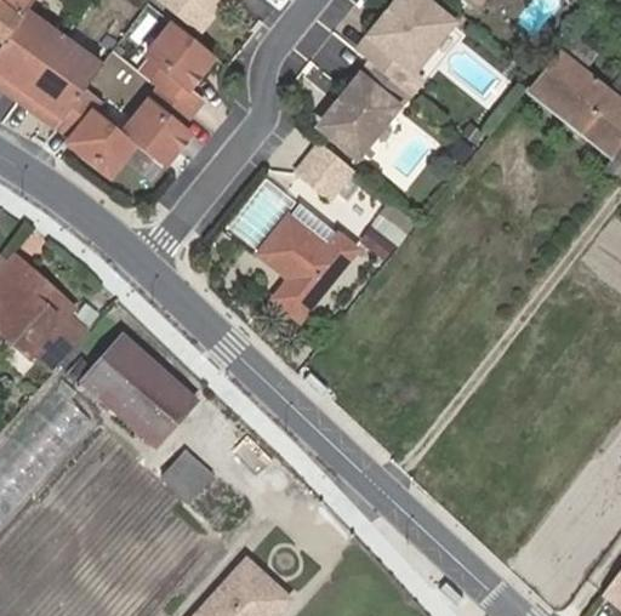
[(0,0),(0,40),(0,41),(27,5),(29,0),(0,0)]
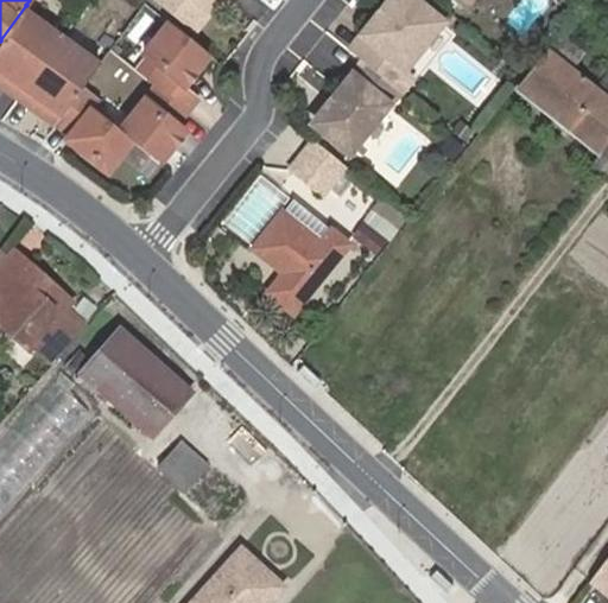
[(160,0),(192,26),(214,0),(160,0)]
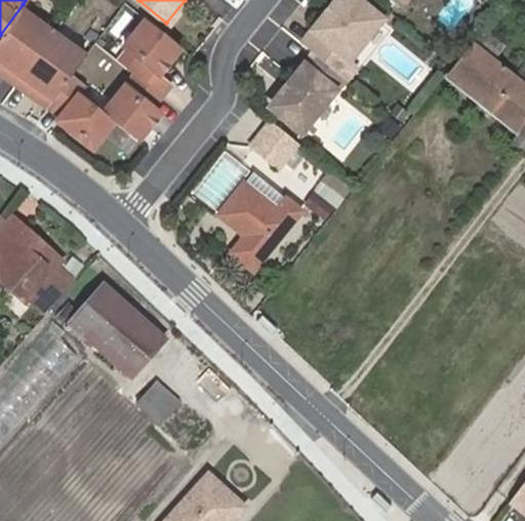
[(378,15),(358,0),(330,0),(299,41),(311,50),(344,76),(355,63),(346,55),(378,15)]
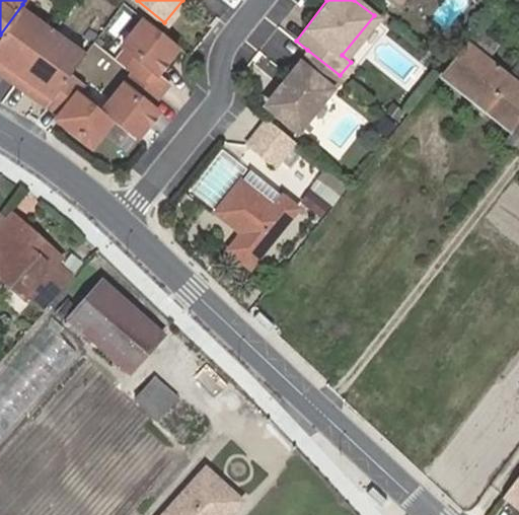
[(0,34),(0,64),(3,60),(8,63),(4,68),(30,88),(34,83),(40,87),(32,96),(45,105),(70,73),(84,52),(22,4),(0,34)]
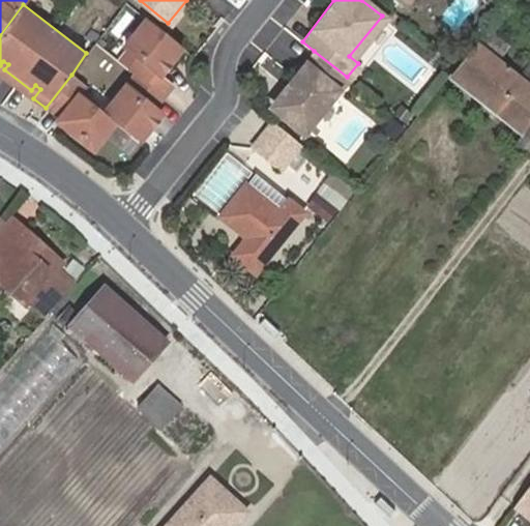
[(138,55),(127,67),(159,93),(170,80),(157,70),(180,44),(145,17),(123,44),(138,55)]
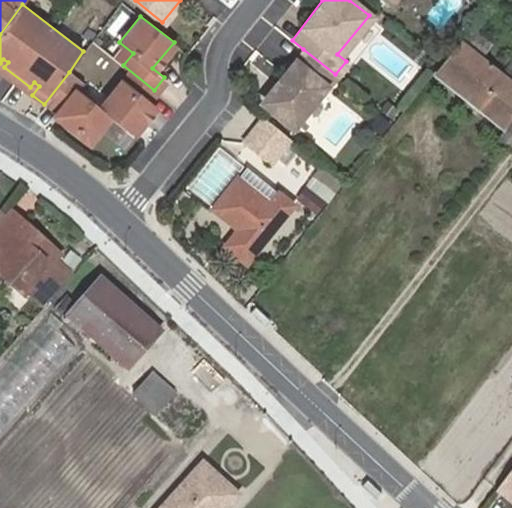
[(511,116),(511,81),(459,41),(433,73),(503,128),(511,116)]
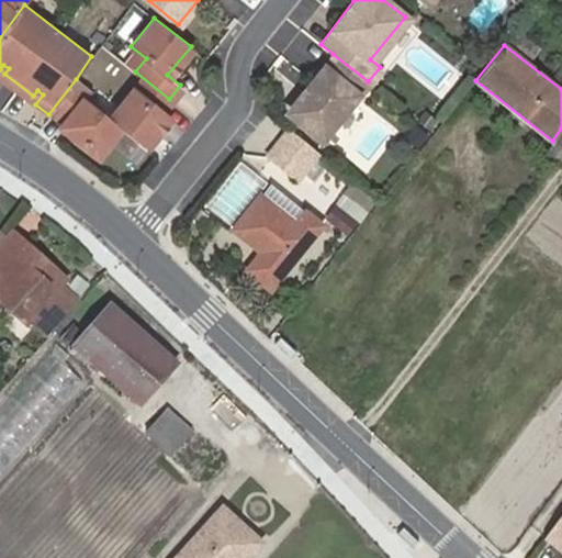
[(319,138),(368,81),(333,54),(289,109),(290,113),(319,138)]
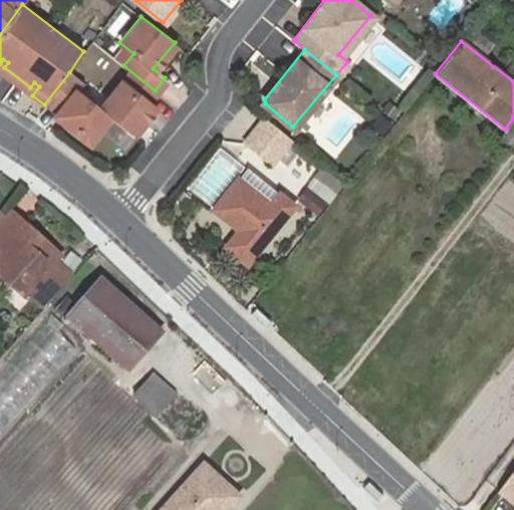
[(0,70),(32,95),(39,86),(34,82),(30,87),(4,67),(8,62),(3,59),(0,63),(0,70)]
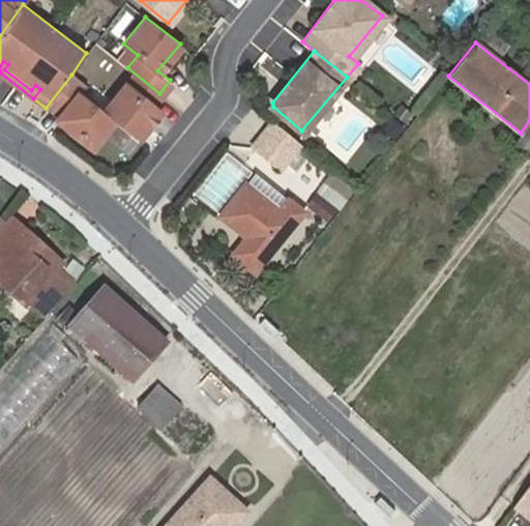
[(159,110),(151,104),(159,93),(127,67),(96,107),(113,119),(137,139),(159,110)]
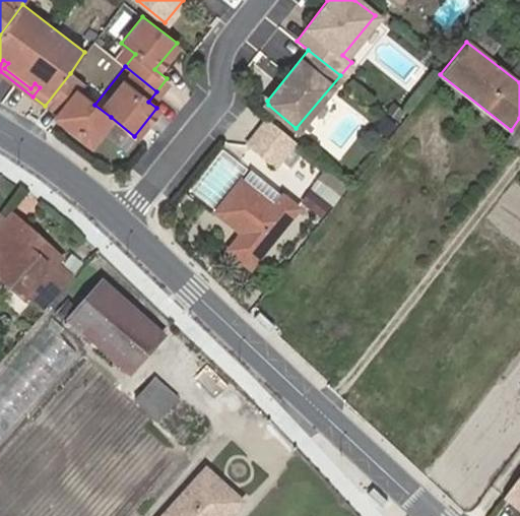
[(70,73),(45,106),(54,112),(52,115),(90,144),(111,117),(94,105),(77,91),(83,83),(70,73)]
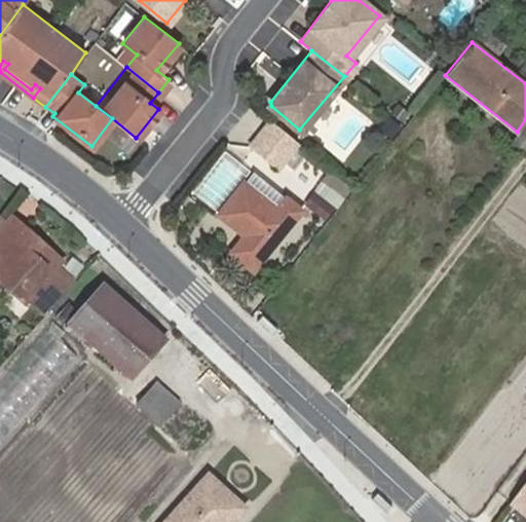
[(410,112),(400,103),(393,110),(405,119),(410,112)]
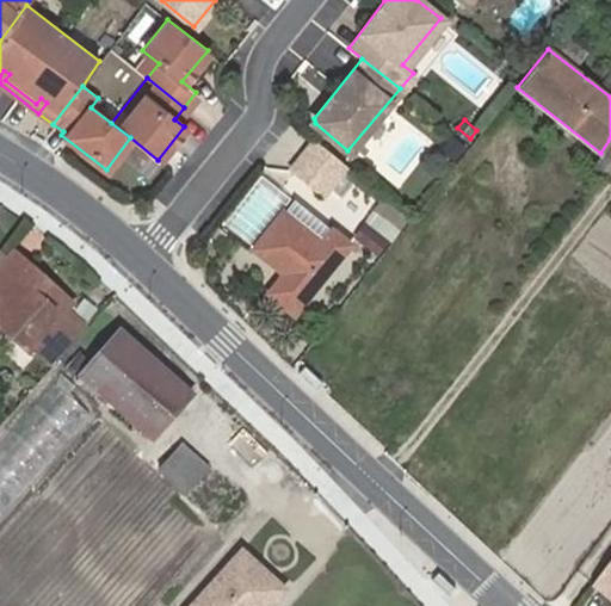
[(321,191),(344,162),(314,138),(291,166),(321,191)]
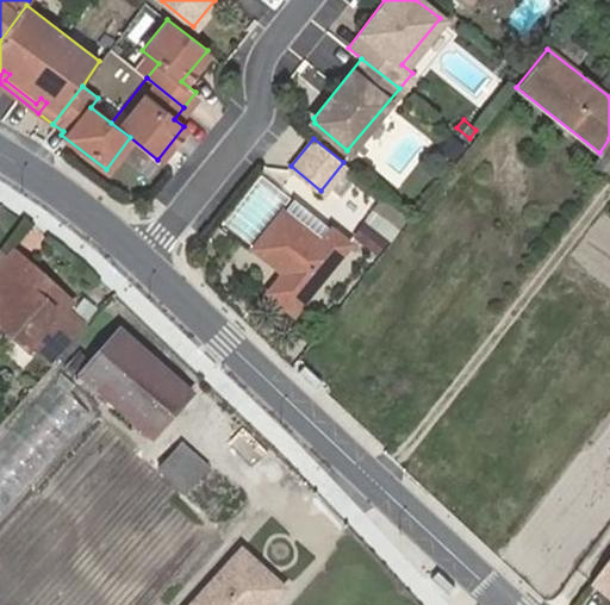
[(293,198),(282,212),(321,242),(330,229),(293,198)]
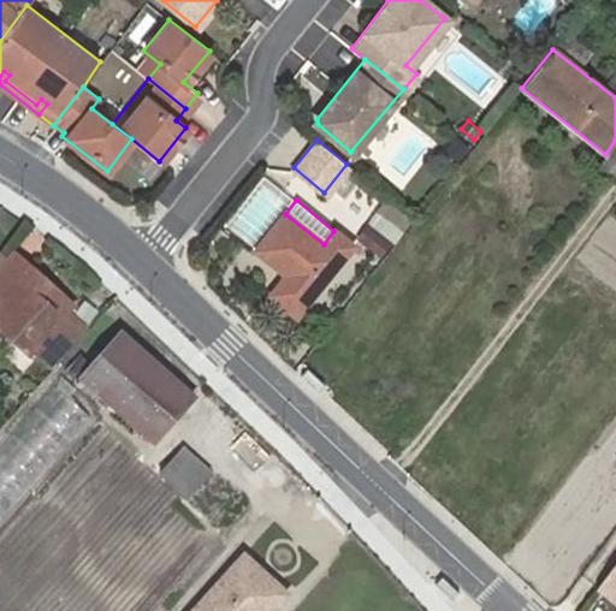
[(324,244),(285,214),(254,253),(284,277),(270,297),(296,318),(353,247),(333,231),(324,244)]
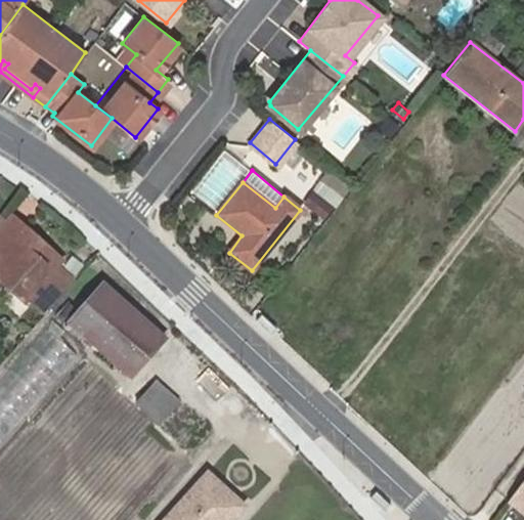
[(30,257),(40,245),(7,213),(0,220),(13,232),(8,237),(30,257)]
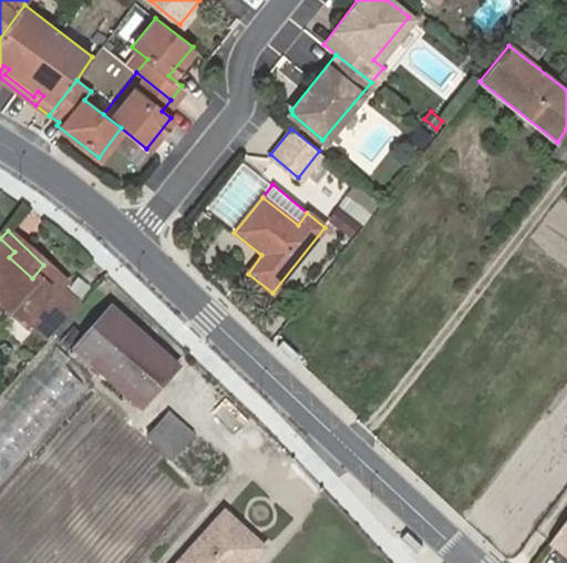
[(0,238),(0,307),(23,329),(30,323),(45,337),(73,307),(58,293),(65,285),(43,265),(32,278),(9,257),(14,252),(0,238),(0,239),(0,238)]
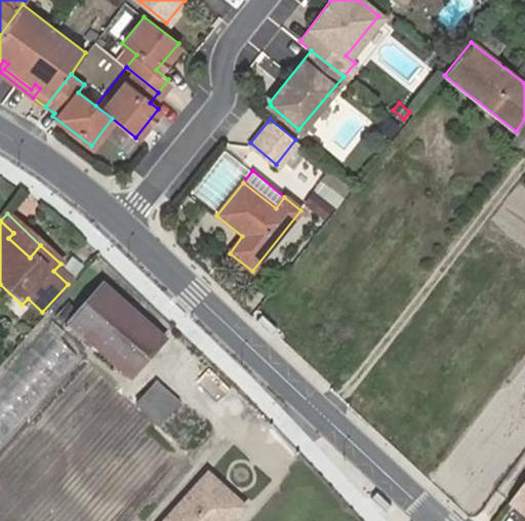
[(165,342),(101,285),(70,321),(132,377),(165,342)]
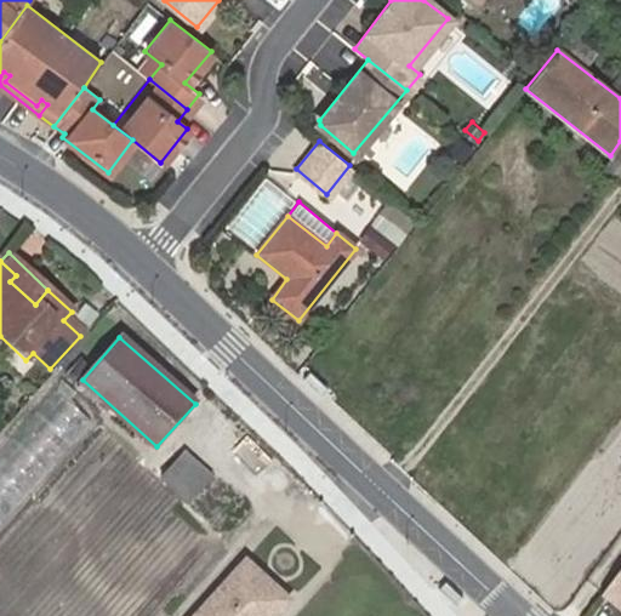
[(58,385),(0,448),(0,482),(15,495),(90,412),(58,385)]
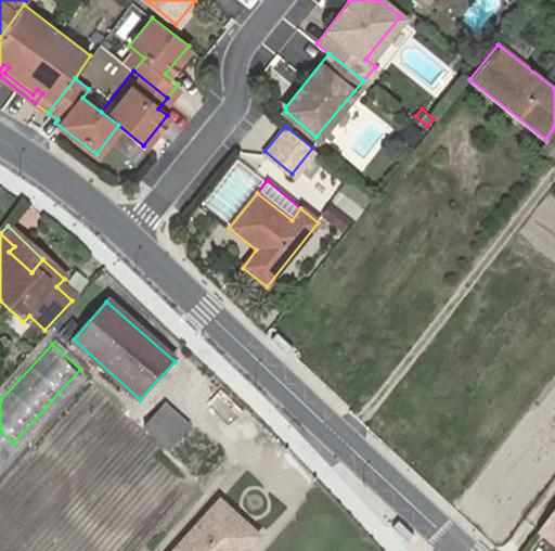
[(133,550),(198,479),(90,381),(0,481),(0,550),(133,550)]
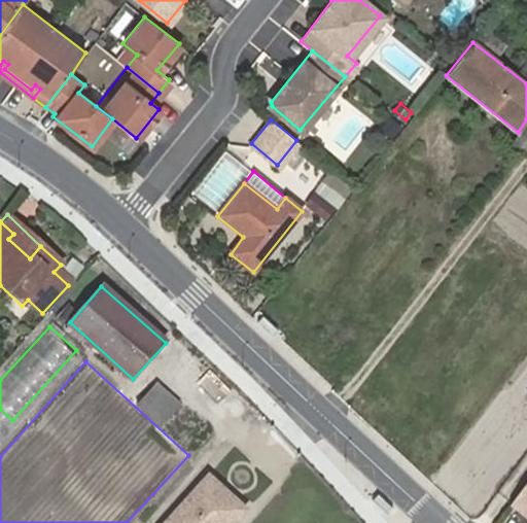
[(179,402),(157,381),(138,402),(160,422),(179,402)]
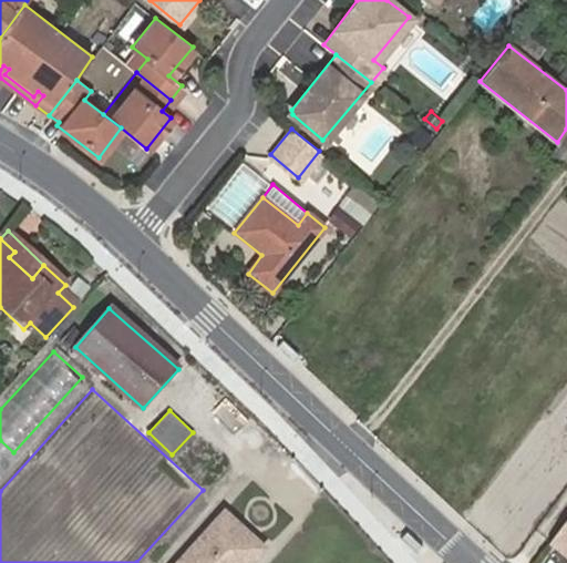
[(566,507),(545,535),(566,553),(566,507)]
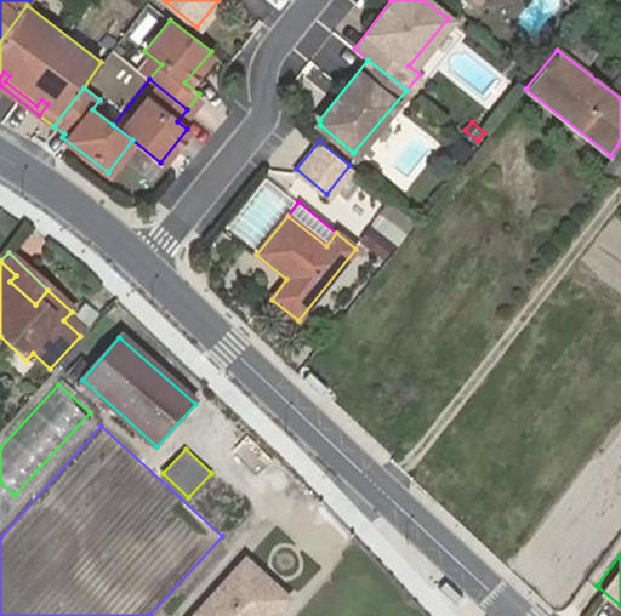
[(271,615),(277,610),(252,588),(261,577),(245,563),(195,615),(271,615)]
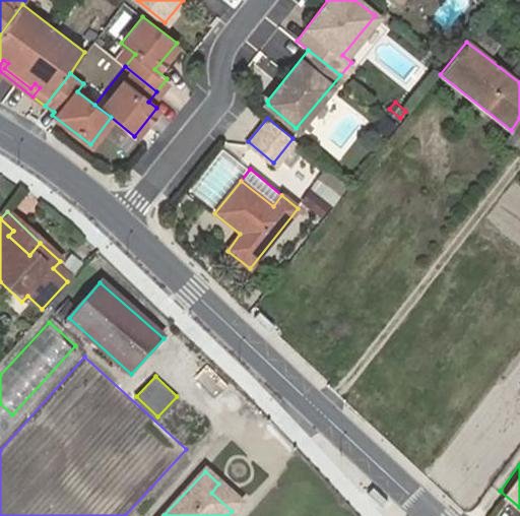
[(369,488),(364,493),(377,506),(382,501),(369,488)]
